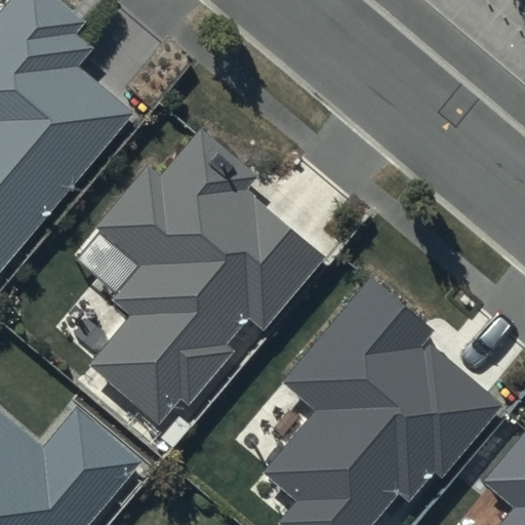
[(87,21),(62,0),(10,0),(0,12),(0,265),(127,114),(74,69),(92,47),(76,34),(87,21)]
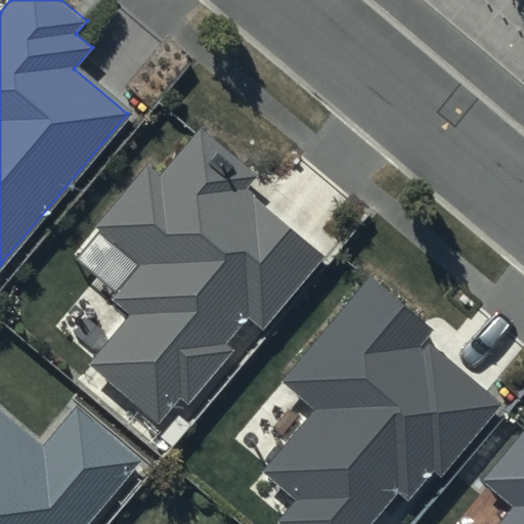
[(257,175),(199,127),(162,172),(148,160),(90,228),(136,266),(108,300),(127,316),(85,365),(157,425),(181,396),(189,402),(231,353),(224,347),(249,318),(263,331),(325,256),(245,189),(257,175)]
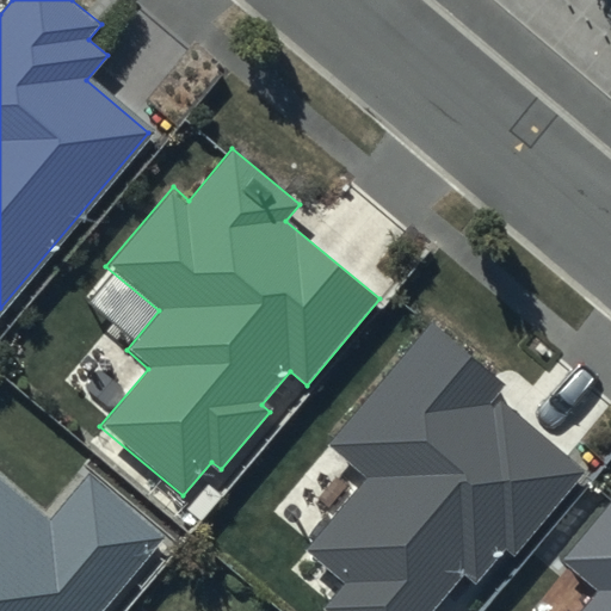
[(508,384),(430,321),(328,445),(364,474),(304,548),(349,582),(327,609),(329,610),(430,610),(462,572),(476,584),(505,548),(517,557),(587,470),(498,399),(508,384)]
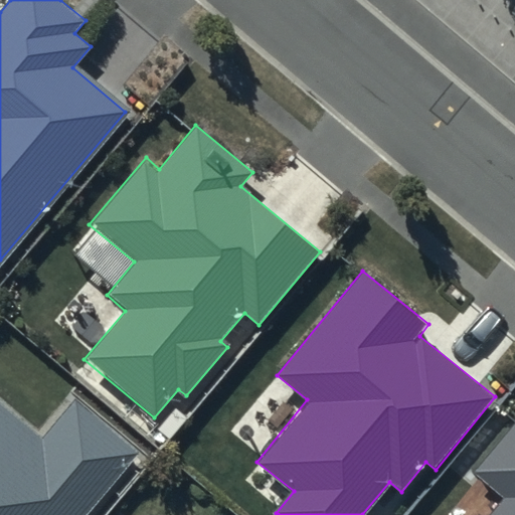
[(40,438),(0,403),(0,514),(88,514),(140,454),(73,398),(40,438)]
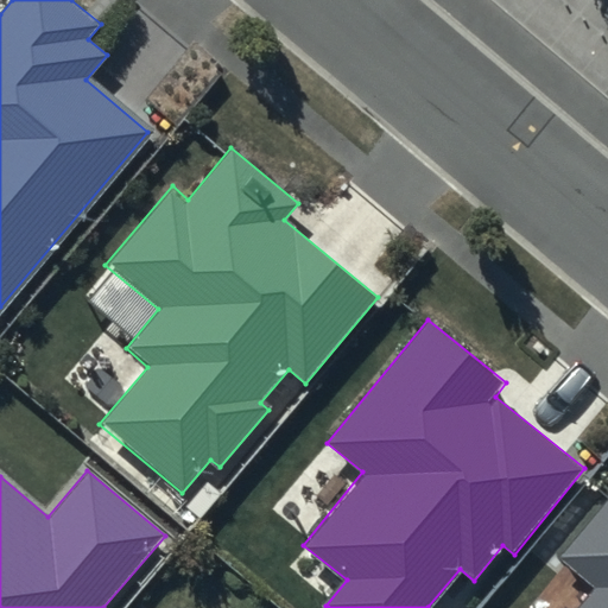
[(607,607),(607,499),(559,558),(596,589),(581,607),(607,607)]
